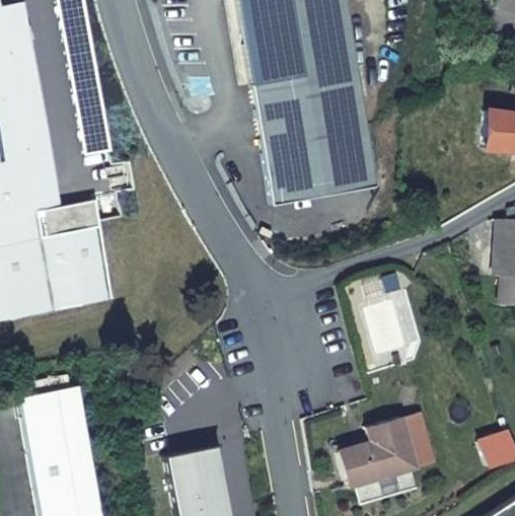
[(239,0),(275,203),(380,185),(347,0),(239,0)]
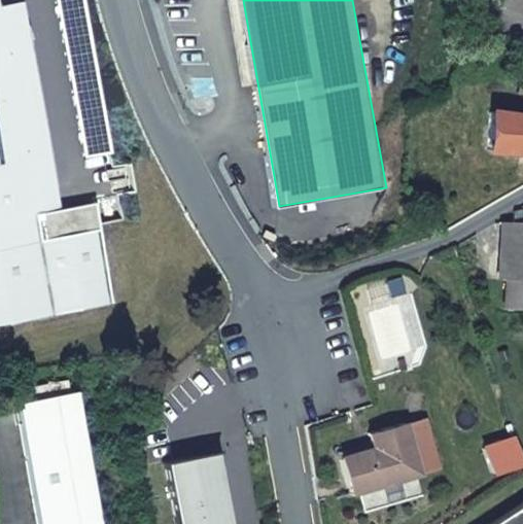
[(65,210),(25,1),(1,5),(0,2),(0,325),(121,302),(101,203),(65,210)]
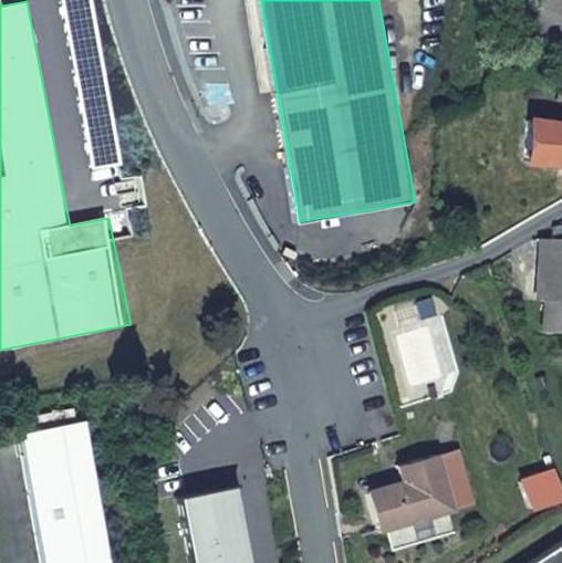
[(561,124),(531,121),(529,164),(561,166),(561,124)]
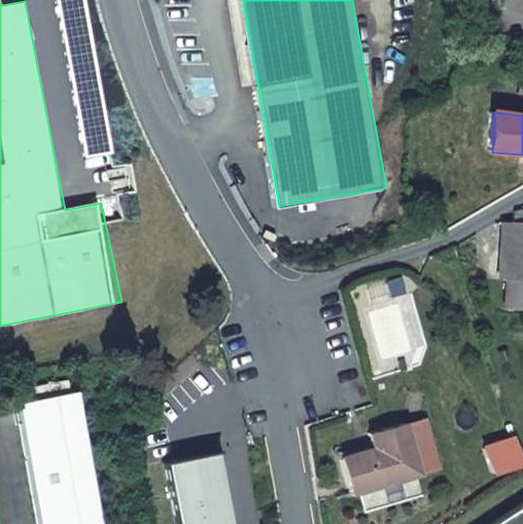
[(508,225),(503,283),(522,283),(522,214),(518,215),(517,225),(508,225)]
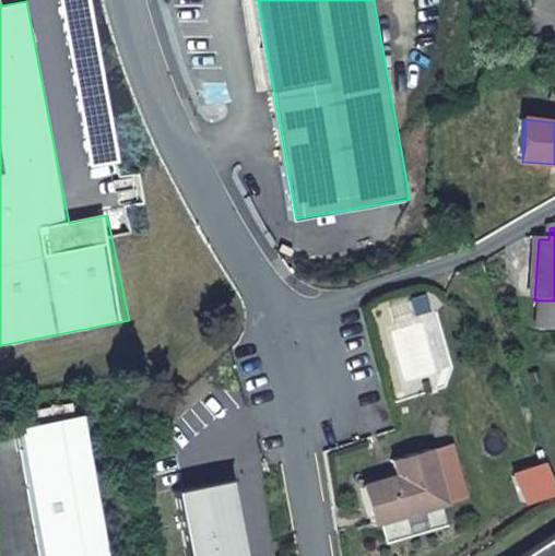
[(535,300),(534,328),(554,329),(554,300),(535,300)]
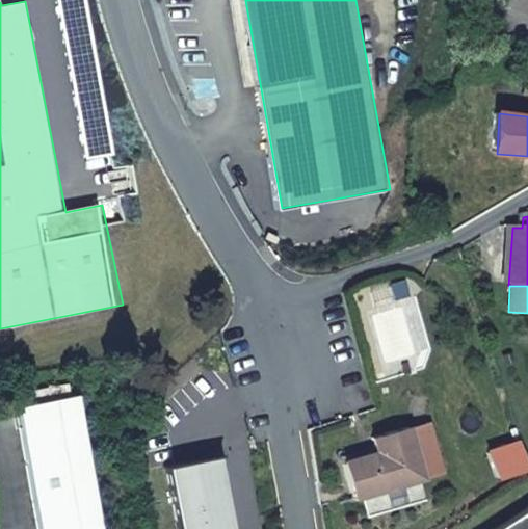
[(18,410),(40,528),(106,528),(82,398),(18,410)]
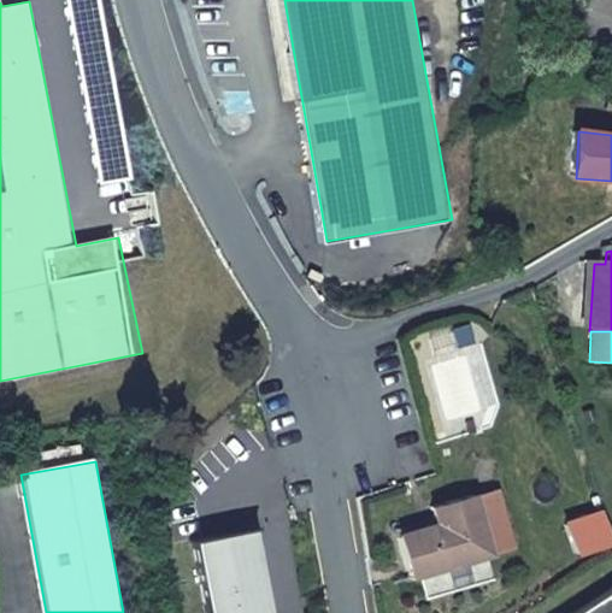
[(480,500),(496,558),(519,552),(504,493),(480,500)]
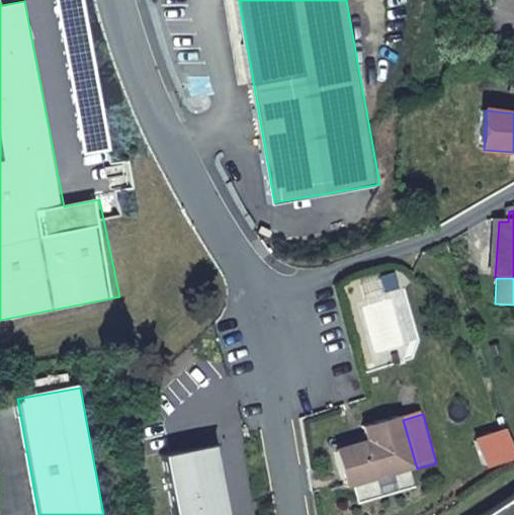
[(348,488),(417,468),(403,420),(403,417),(367,427),(372,442),(338,451),(348,488)]
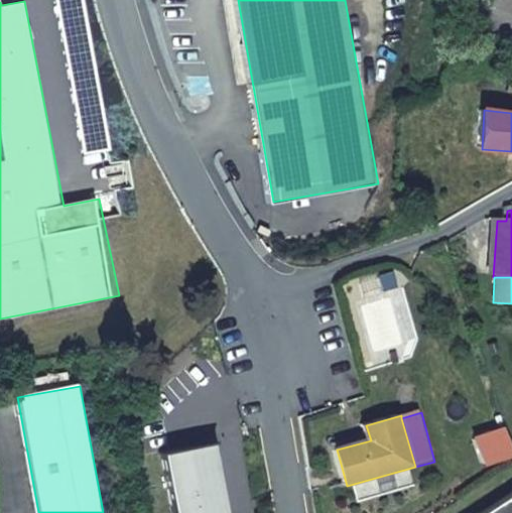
[(162,456),(172,512),(227,512),(215,445),(162,456)]
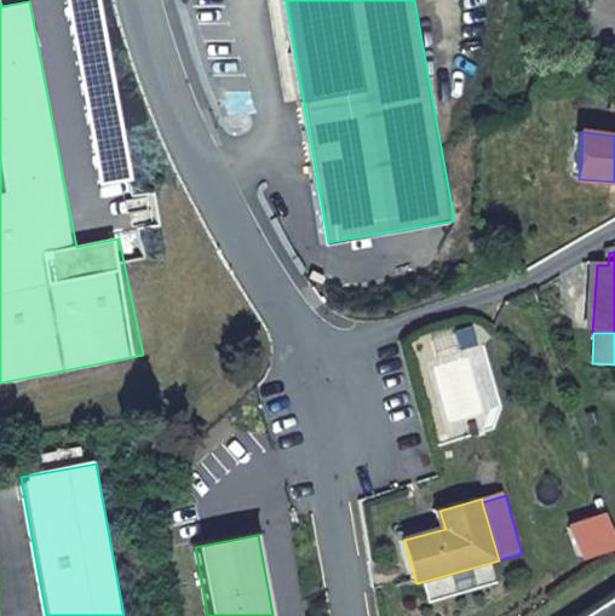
[(614,591),(576,615),(614,615),(614,591)]
